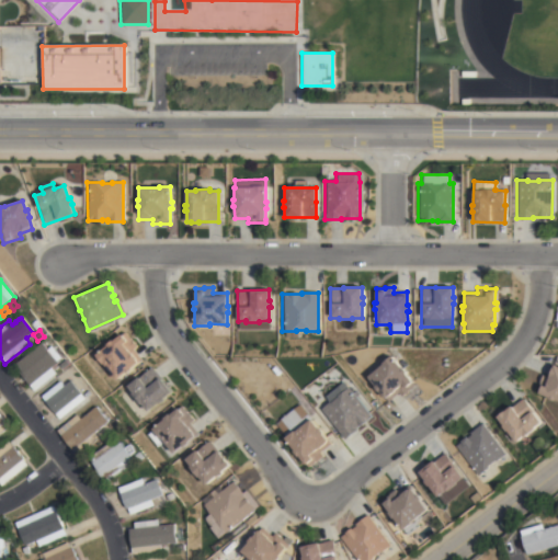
[(103,364),(102,364),(95,355),(106,346),(106,345),(112,341),(124,332),(129,340),(131,340),(135,346),(132,349),(140,360),(129,368),(131,369),(126,373),(125,372),(115,379),(103,364)]
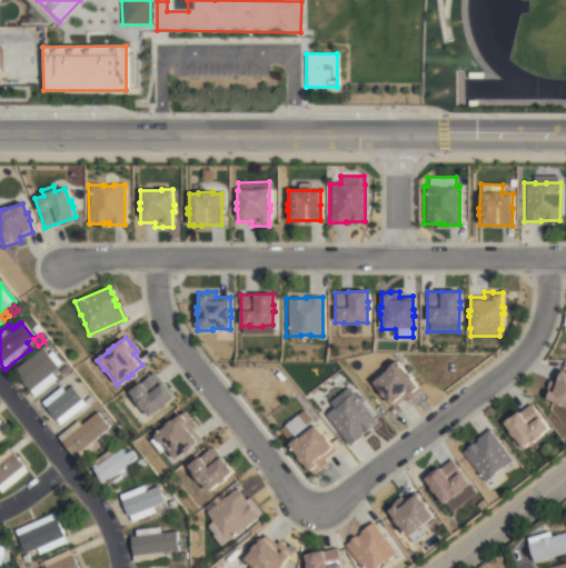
[(42,348),(48,355),(53,351),(62,364),(58,367),(59,368),(52,374),(57,378),(33,397),(19,377),(21,376),(16,369),(42,348)]
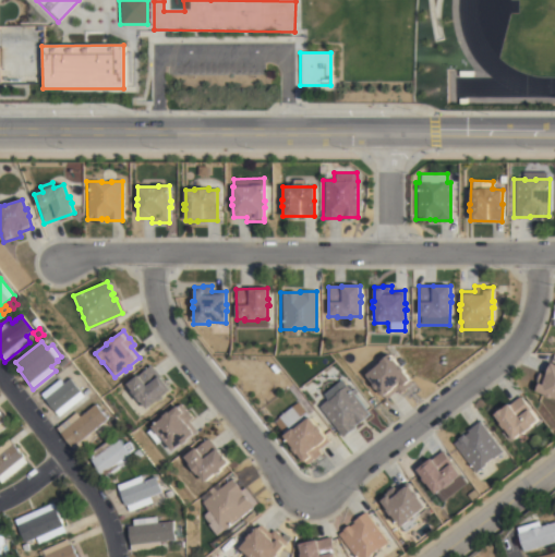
[(399,366),(400,365),(405,371),(402,372),(412,383),(405,388),(405,389),(398,394),(396,390),(385,399),(383,396),(382,396),(376,389),(376,390),(372,385),(373,384),(365,375),(382,362),(381,361),(389,354),(399,366)]
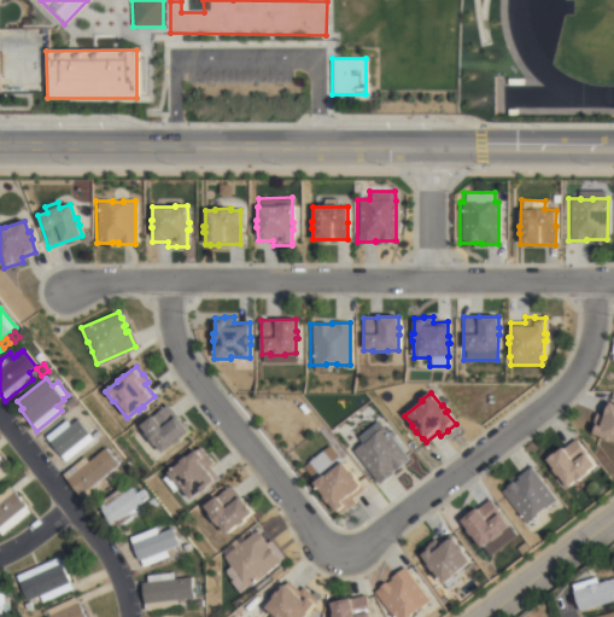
[(71,397),(76,402),(69,407),(64,402),(71,397)]
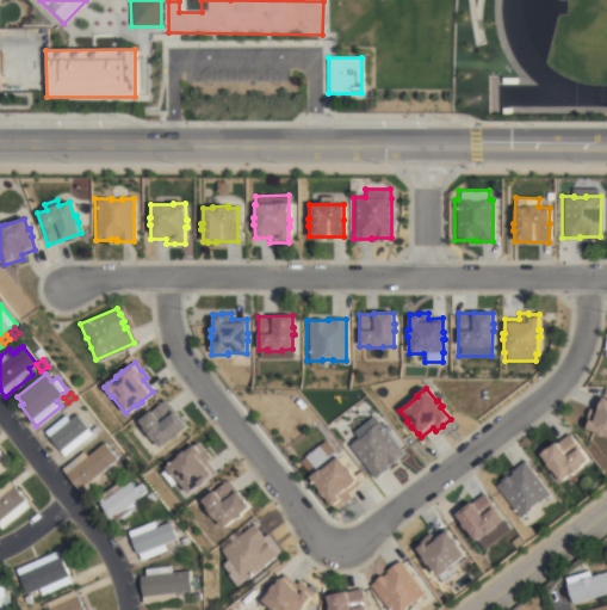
[(606,437),(602,436),(602,437),(595,433),(595,432),(581,426),(584,417),(588,408),(593,410),(598,396),(606,399),(606,437)]
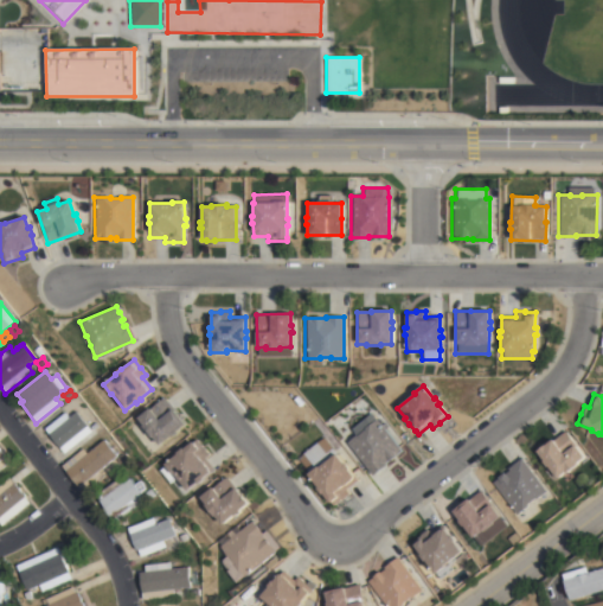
[(185,423),(177,431),(177,432),(172,437),(170,435),(159,445),(152,437),(141,426),(143,425),(139,419),(162,397),(185,423)]
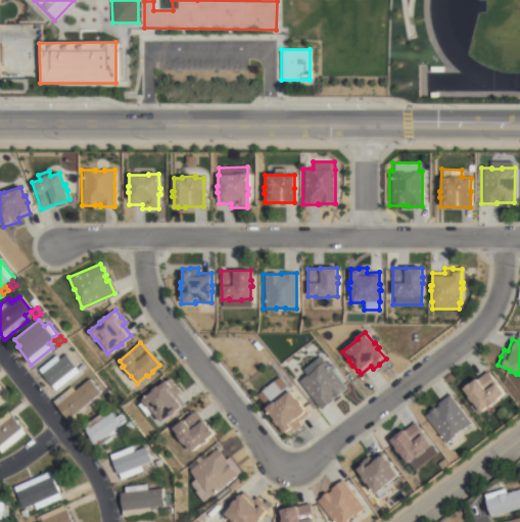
[(56,356),(59,360),(66,354),(80,372),(55,391),(38,370),(56,356)]
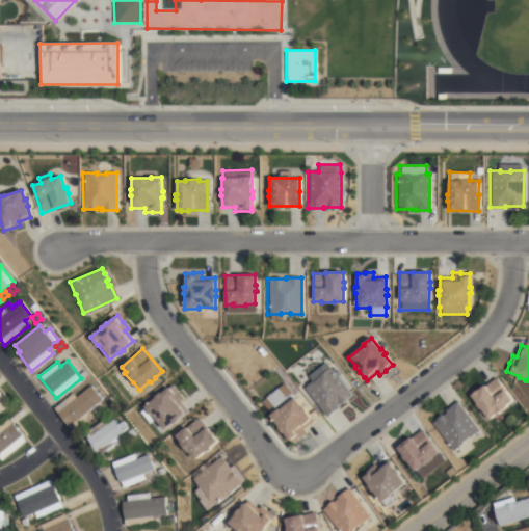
[(350,395),(336,406),(337,407),(325,417),(302,388),(311,381),(307,376),(324,362),(328,368),(329,367),(350,395)]
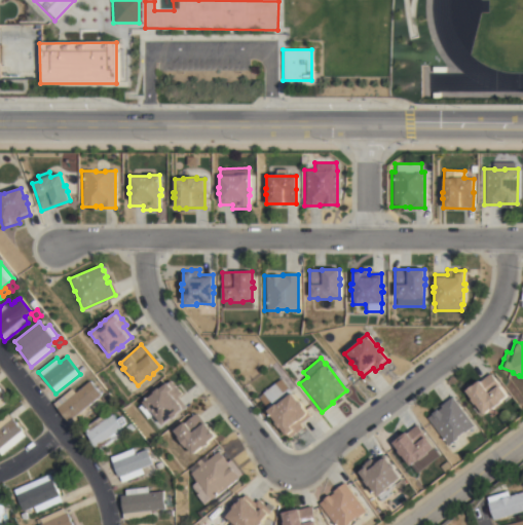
[(506,396),(499,401),(499,402),(489,409),(489,408),(482,414),(474,404),(473,405),(470,400),(471,399),(464,390),(472,385),(473,386),(488,374),(506,396)]
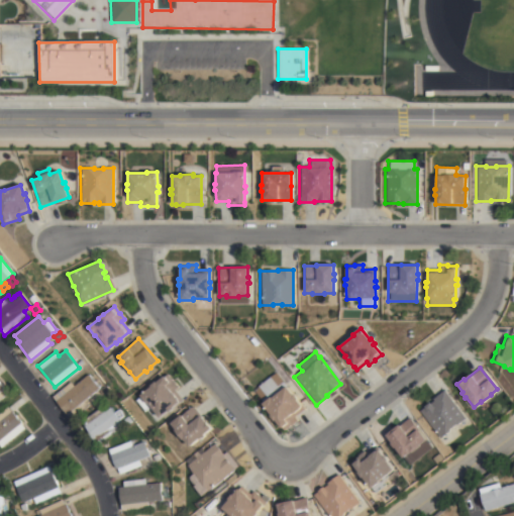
[(275,373),(282,383),(260,400),(251,391),(275,373)]
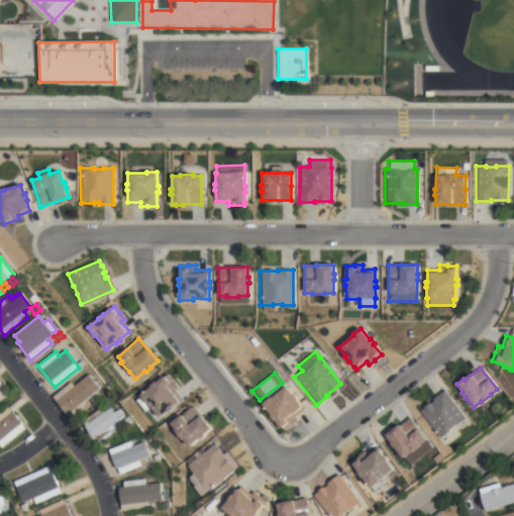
[(74,386),(74,387),(89,375),(100,389),(87,399),(90,404),(70,420),(52,397),(71,383),(74,386)]
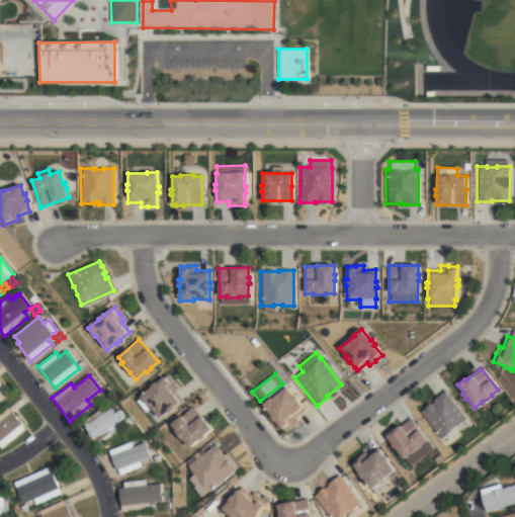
[(151,386),(156,382),(156,383),(167,375),(172,381),(177,388),(174,391),(182,401),(172,408),(173,409),(168,413),(168,412),(160,419),(150,407),(149,408),(140,396),(151,386)]
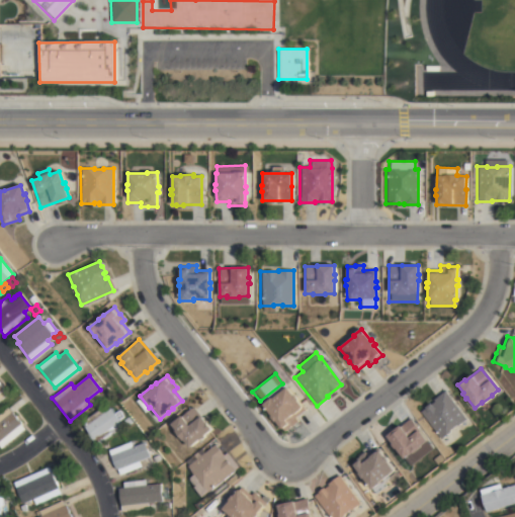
[(286,388),(293,396),(294,395),(297,400),(296,401),(304,410),(294,418),(297,421),(290,426),(283,431),(275,421),(274,422),(270,417),(271,416),(262,405),(271,398),(271,399),(286,388)]
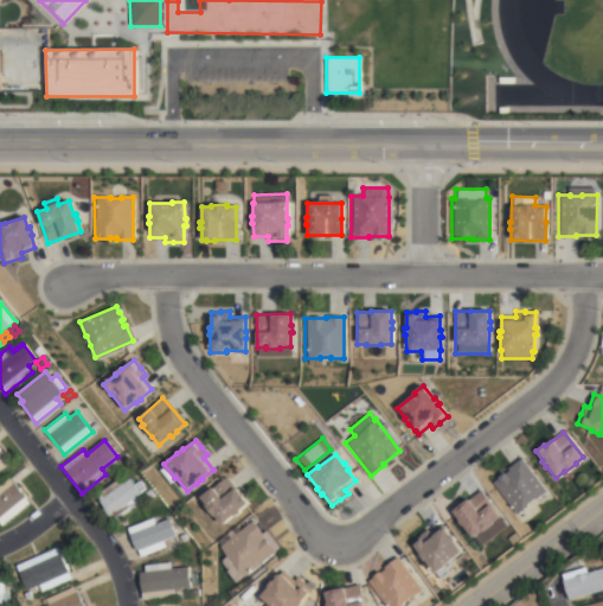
[(545,491),(536,499),(534,497),(525,504),(526,505),(514,515),(491,483),(495,478),(501,473),(502,473),(507,470),(506,469),(519,458),(545,491)]
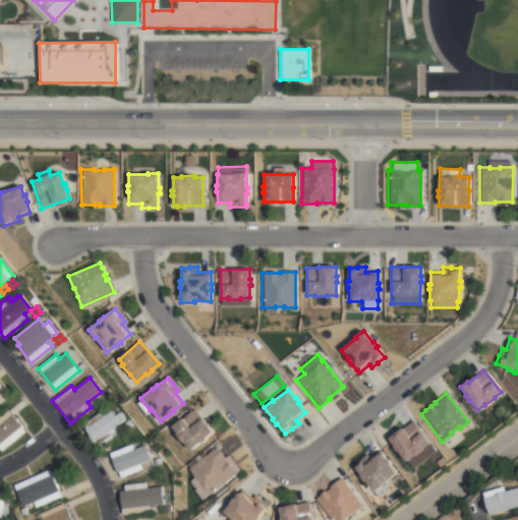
[(206,425),(207,424),(212,431),(205,439),(206,440),(200,443),(199,442),(190,450),(184,442),(183,443),(176,434),(177,432),(172,426),(193,409),(206,425)]
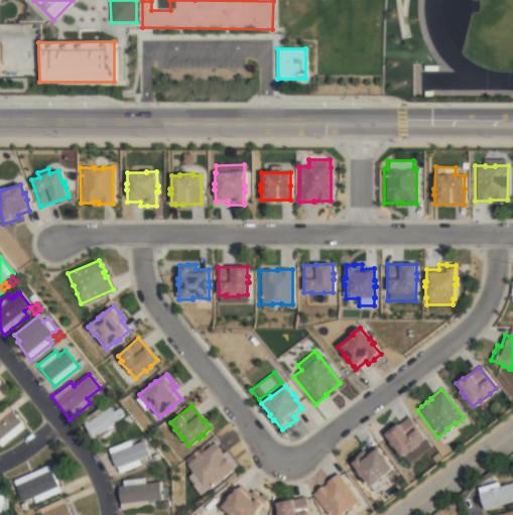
[(105,411),(111,407),(120,421),(115,425),(117,427),(115,428),(117,430),(96,445),(90,436),(91,435),(81,421),(102,406),(105,411)]
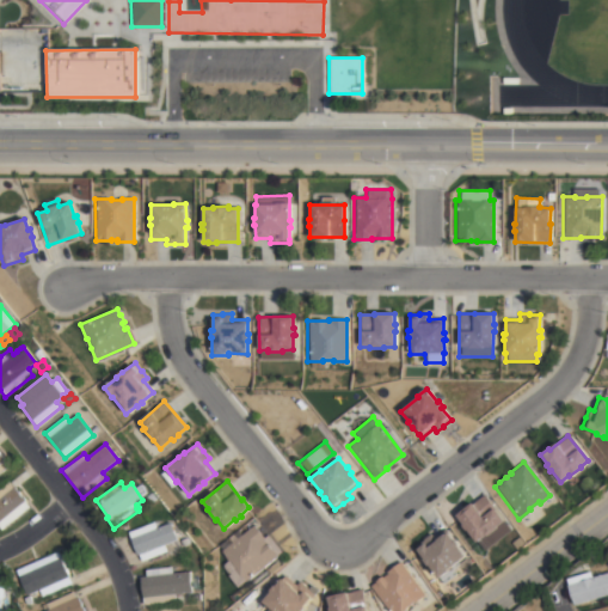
[(11,489),(13,488),(29,507),(0,530),(0,488),(7,483),(11,489)]
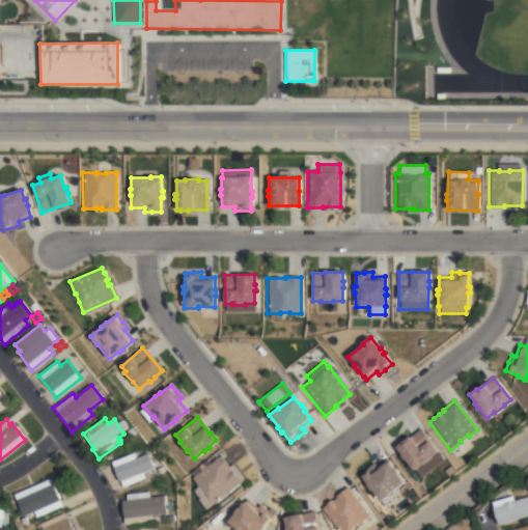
[(132,427),(136,434),(130,438),(126,433),(132,427)]
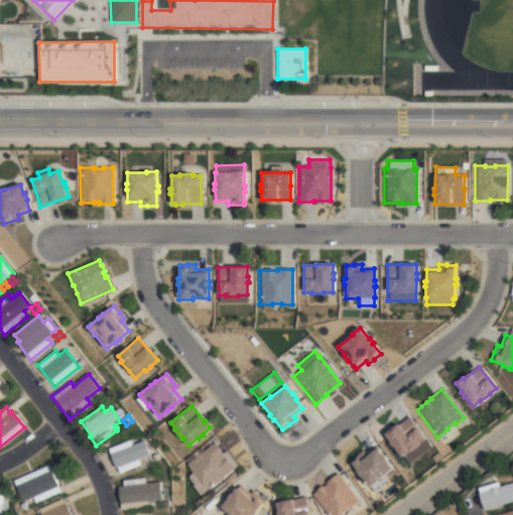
[(424,438),(418,443),(419,444),(409,453),(408,452),(401,457),(393,446),(392,447),(389,442),(390,441),(385,435),(407,417),(424,438)]
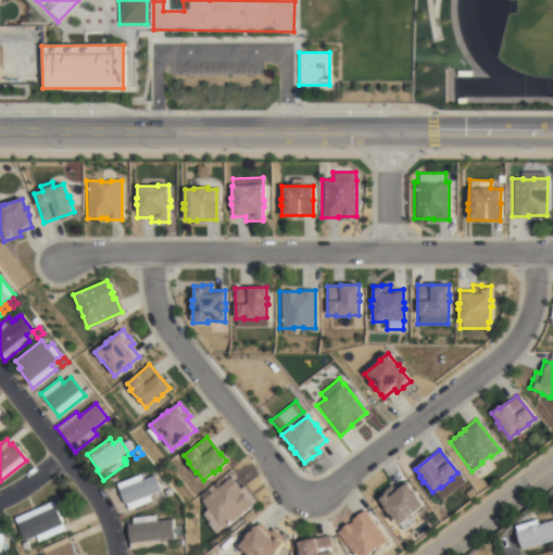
[(141,481),(156,476),(162,491),(161,492),(161,493),(159,493),(150,496),(152,502),(128,511),(126,504),(124,505),(116,484),(139,476),(141,481)]
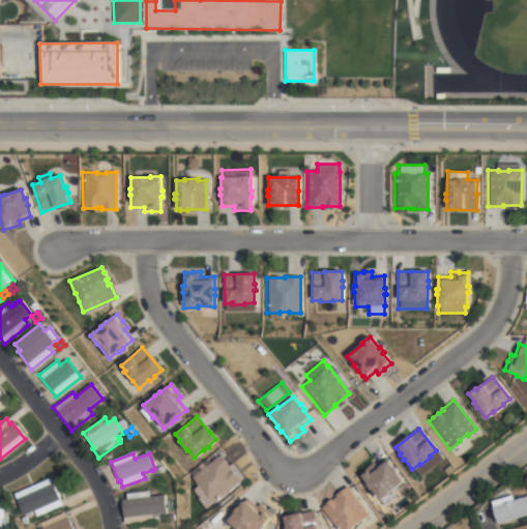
[(220,454),(229,466),(227,468),(230,472),(231,471),(236,477),(235,477),(239,481),(211,503),(203,493),(204,493),(198,485),(197,486),(191,477),(220,454)]
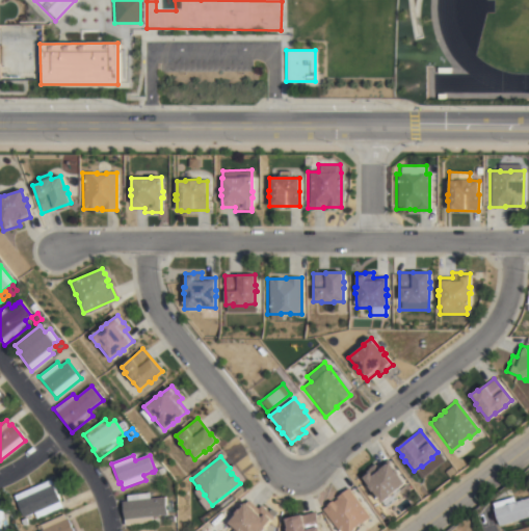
[(372,490),(371,492),(367,486),(369,485),(361,475),(368,469),(367,469),(373,463),(376,468),(387,460),(394,470),(395,469),(399,474),(397,475),(404,483),(397,488),(399,490),(393,496),(396,499),(386,508),(372,490)]
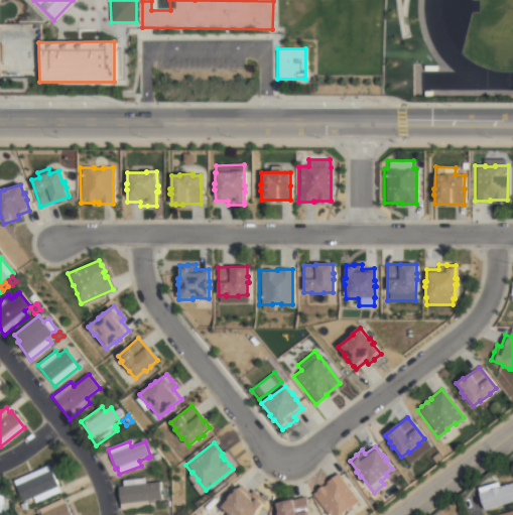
[(47,466),(59,494),(34,504),(32,499),(21,503),(12,482),(47,466)]
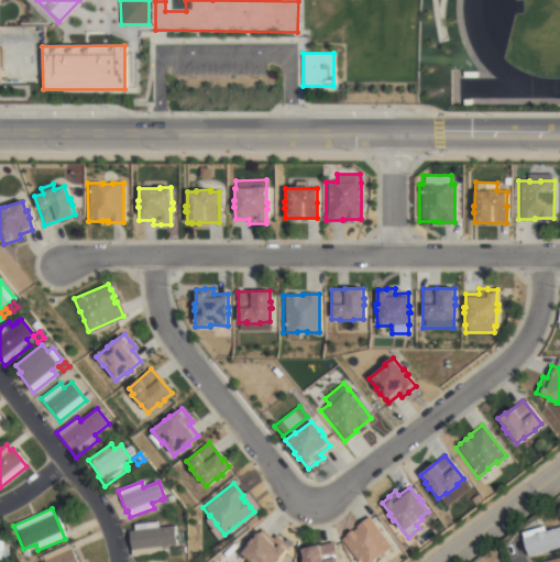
[(392,548),(383,554),(382,553),(373,560),(374,560),(372,561),(358,561),(341,540),(357,528),(355,527),(369,517),(392,548)]
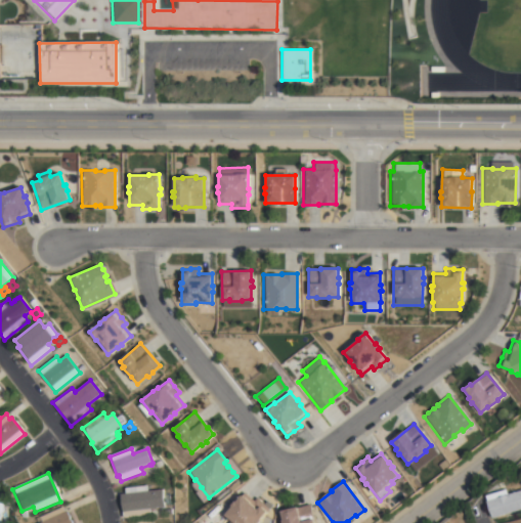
[(166,515),(165,515),(123,519),(120,495),(125,494),(125,488),(147,486),(148,491),(163,490),(164,496),(168,495),(169,505),(165,505),(165,508),(166,515)]
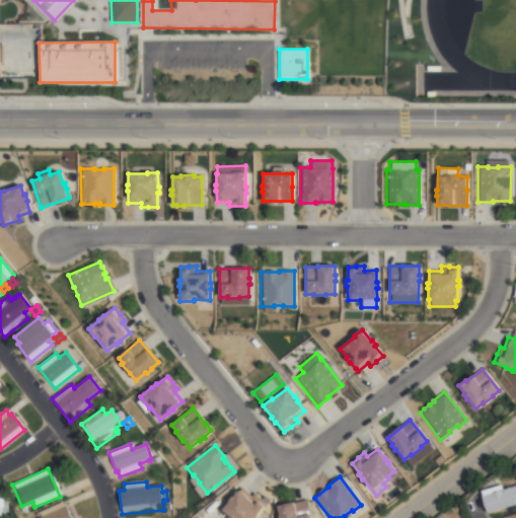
[(481,492),(503,486),(504,491),(515,487),(515,505),(487,514),(481,492)]
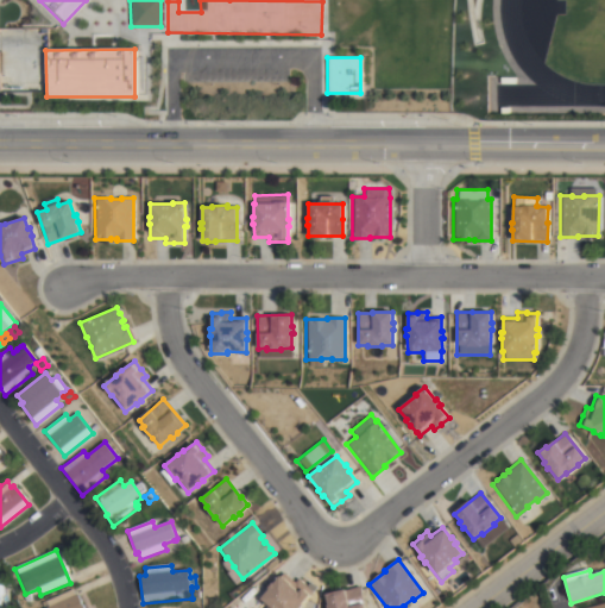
[(264,607),(268,605),(260,599),(269,589),(268,588),(272,582),(273,584),(282,574),(294,583),(297,578),(304,584),(304,585),(306,587),(309,583),(315,588),(302,605),(298,607),(264,607)]
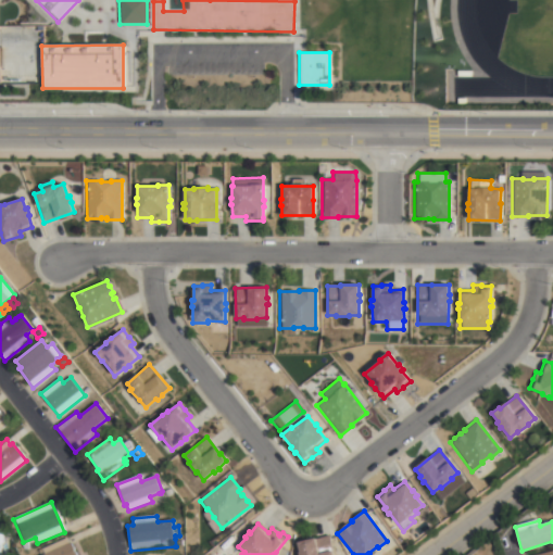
[(298,554),(298,553),(300,552),(298,542),(329,535),(334,554),(298,554)]
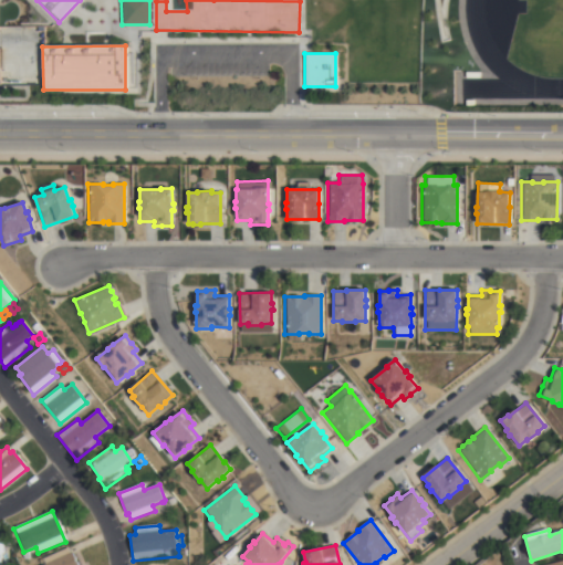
[(69,554),(71,553),(75,564),(42,564),(42,563),(38,564),(35,561),(41,558),(41,560),(66,548),(69,554)]
